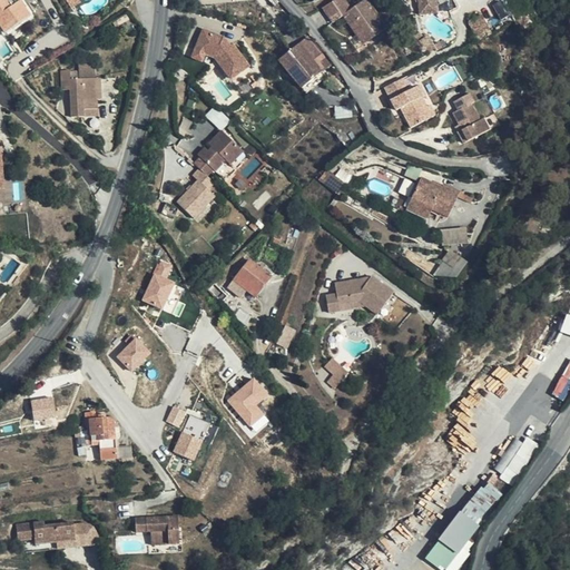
[(16,5),(12,0),(0,0),(0,23),(6,32),(30,16),(20,1),(16,5)]
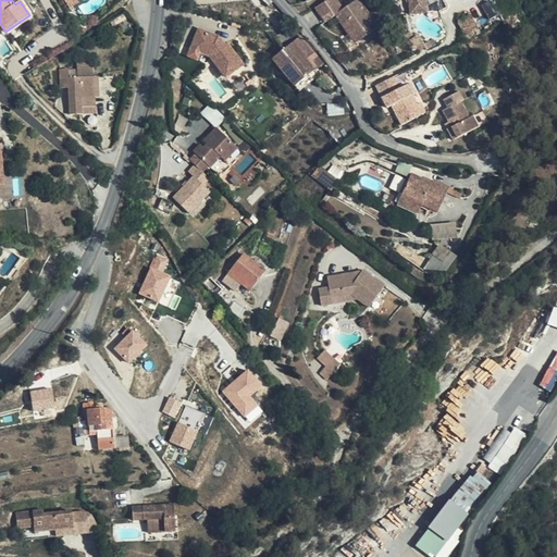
[(339,0),(329,0),(317,9),(326,23),(337,15),(349,34),(354,41),(362,35),(366,39),(381,29),(361,0),(360,0),(346,10),(339,0)]
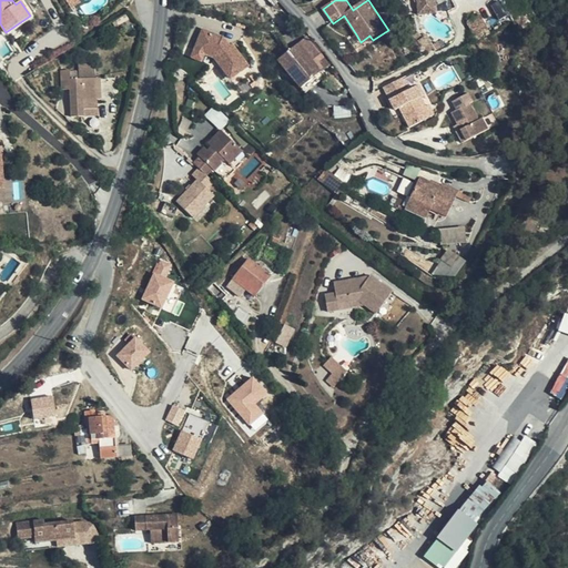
[(419,0),(422,13),(437,12),(435,0),(419,0)]
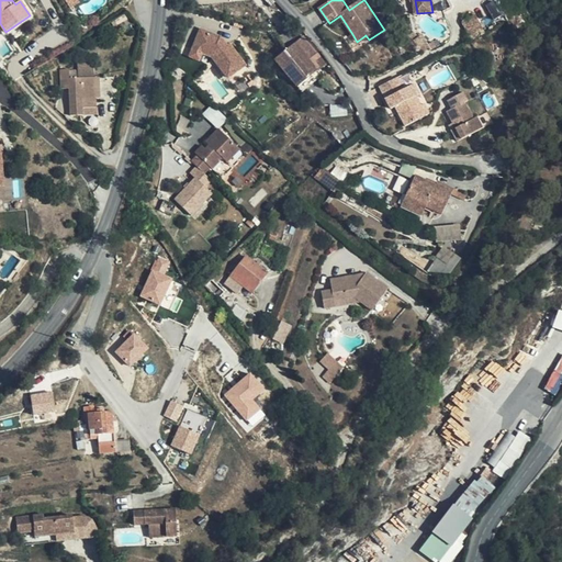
[(126,19),(124,14),(114,20),(116,24),(126,19)]
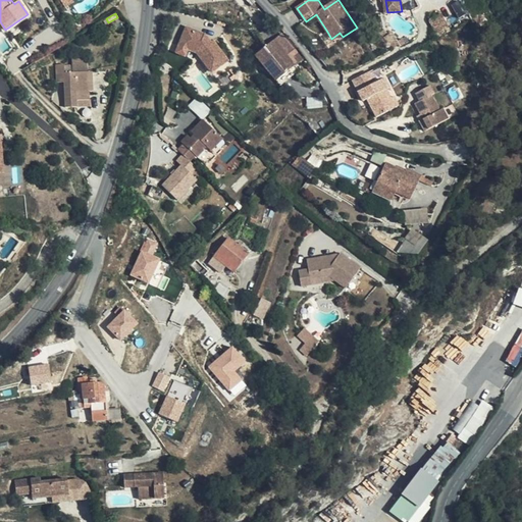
[(202,34),(187,27),(179,43),(188,46),(196,49),(212,69),(226,59),(208,41),(210,39),(202,34)]
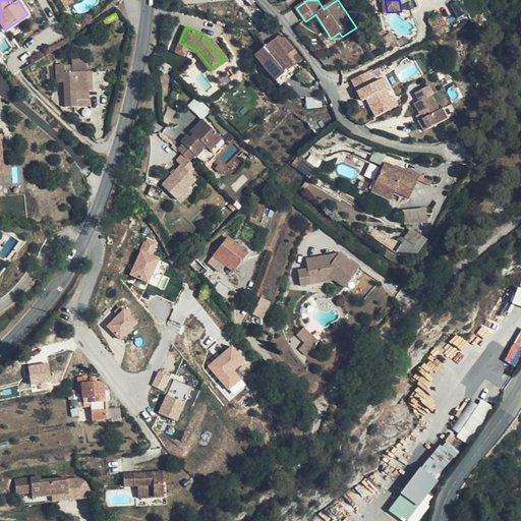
[(339,33),(331,39),(334,42),(342,37),(339,33)]
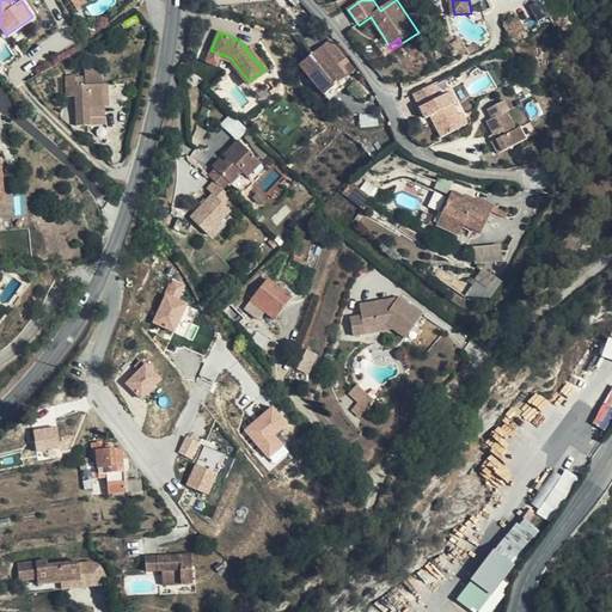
[(344,59),(332,40),(312,53),(300,61),(322,93),(343,78),(335,66),(344,59)]
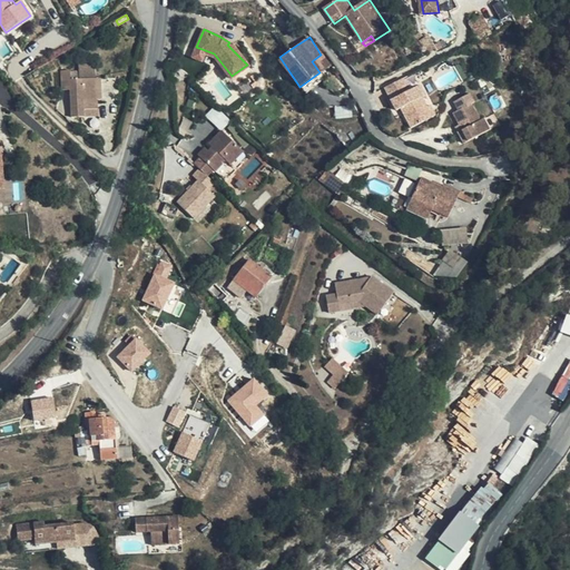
[(205,50),(196,47),(194,55),(203,58),(205,50)]
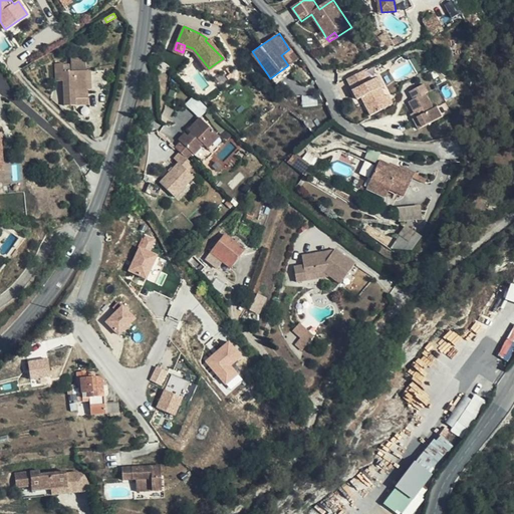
[(84,70),(84,58),(71,59),(71,71),(84,70)]
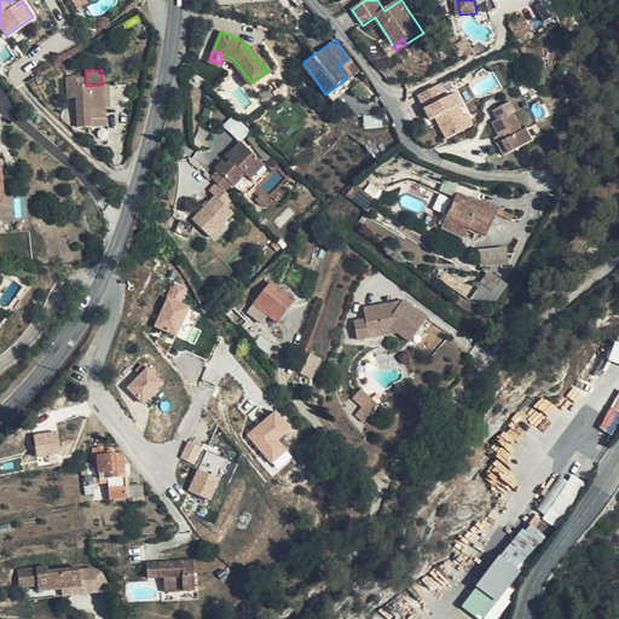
[(76,86),(75,76),(65,76),(67,98),(76,97),(77,127),(92,126),(92,119),(105,119),(104,108),(104,85),(102,85),(86,86),(76,86)]
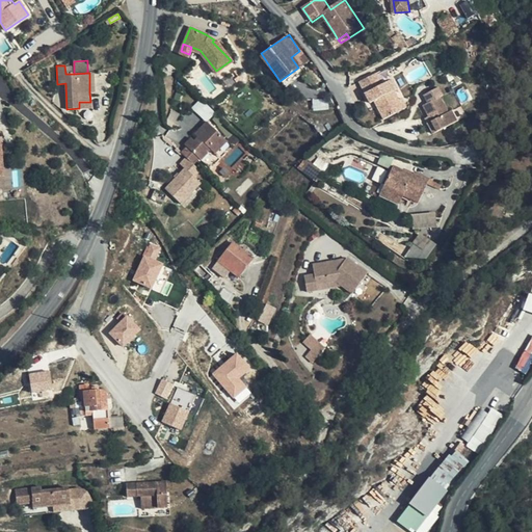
[(381,83),(376,74),(361,82),(365,91),(381,83)]
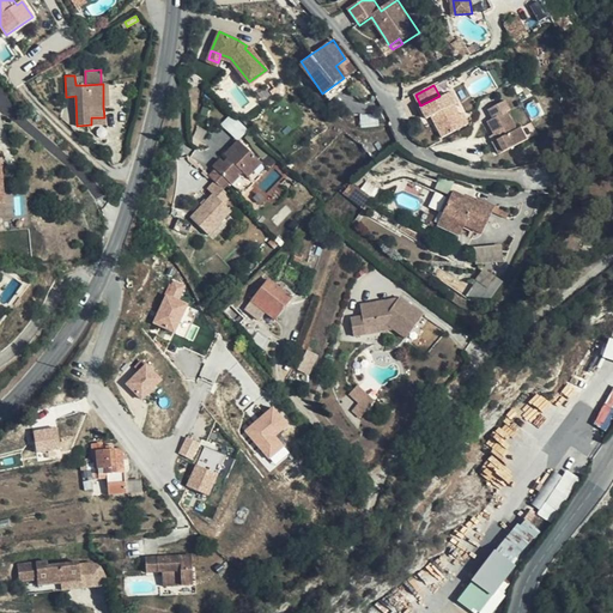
[(459,103),(453,91),(422,108),(428,119),(434,115),(437,120),(436,121),(443,138),(461,127),(456,117),(460,116),(454,105),(459,103)]
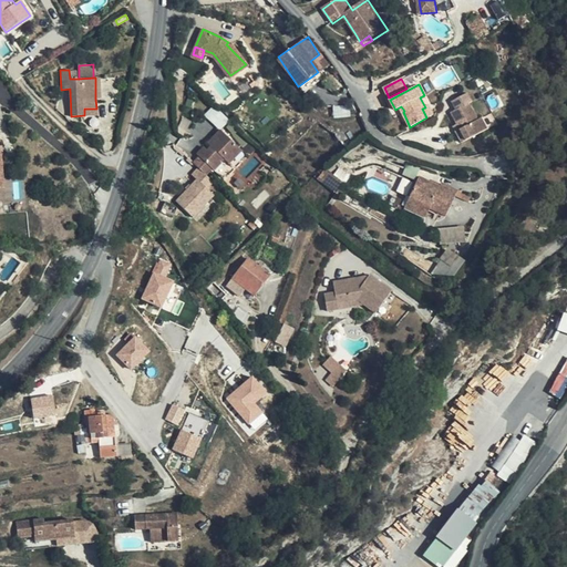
[(473,102),(467,93),(453,101),(456,109),(451,112),(457,124),(460,129),(456,131),(462,143),(486,129),(482,117),(478,120),(470,103),(473,102)]
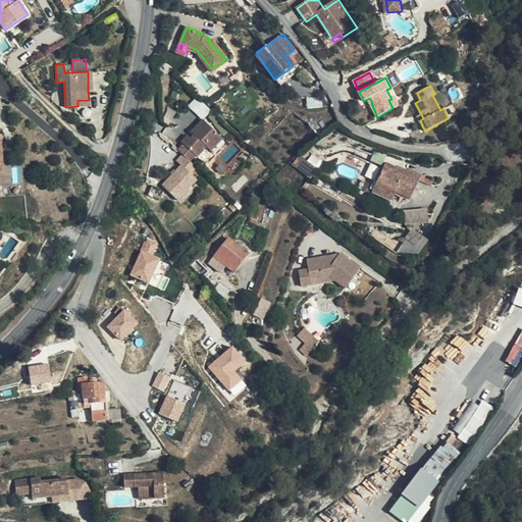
[(204,118),(212,110),(199,96),(190,105),(204,118)]
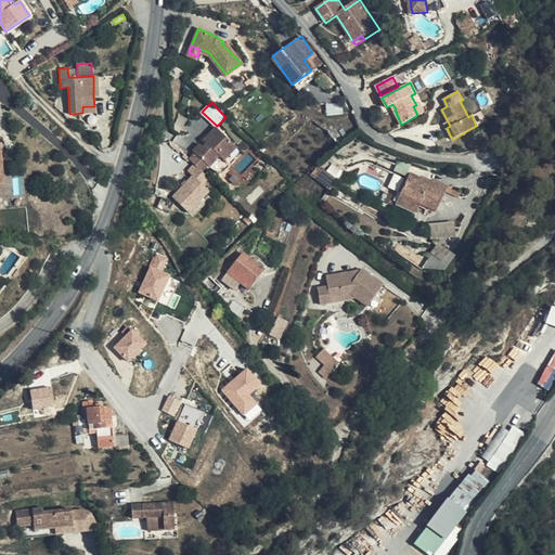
[(425,112),(420,103),(416,105),(413,106),(417,115),(425,112)]
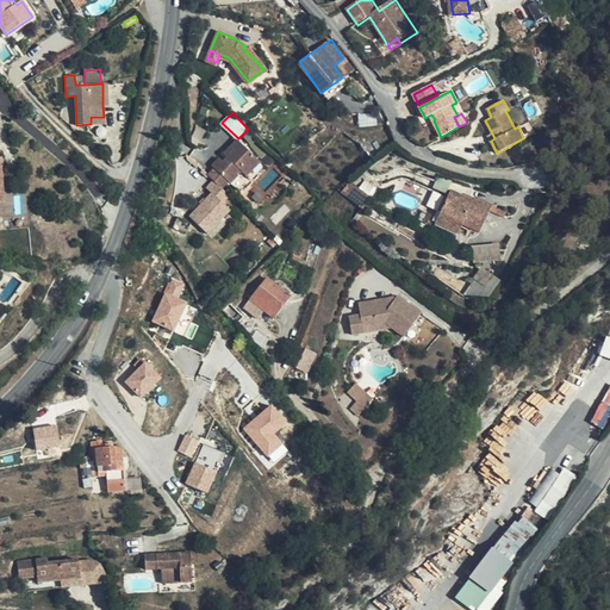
[(530,122),(521,126),(527,137),(536,132),(530,122)]
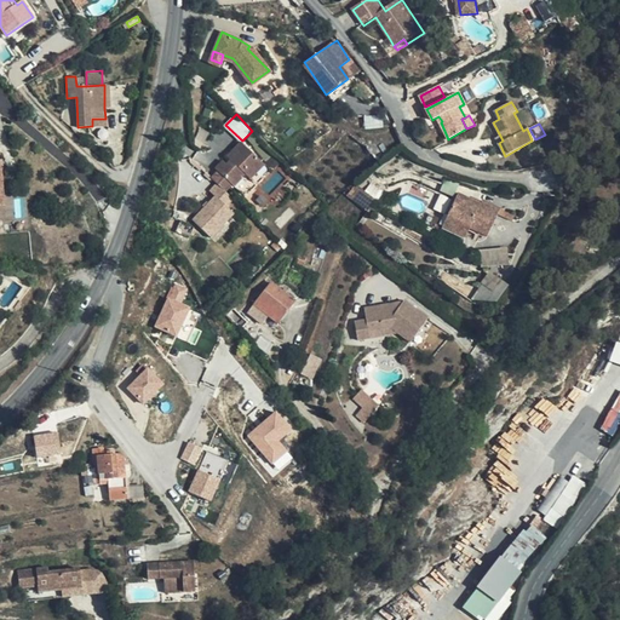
[(265,165),(242,142),(233,150),(235,154),(230,159),(225,164),(223,161),(216,168),(218,171),(212,177),(219,185),(212,193),(216,196),(193,219),(211,236),(234,213),(227,206),(234,199),(225,190),(233,183),(235,187),(246,196),(270,170),(265,165)]
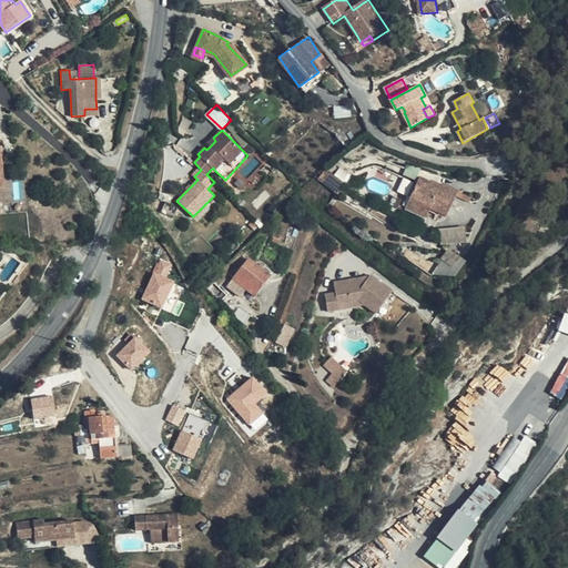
[(447,214),(458,191),(442,184),(440,185),(419,176),(409,198),(430,208),(447,214)]
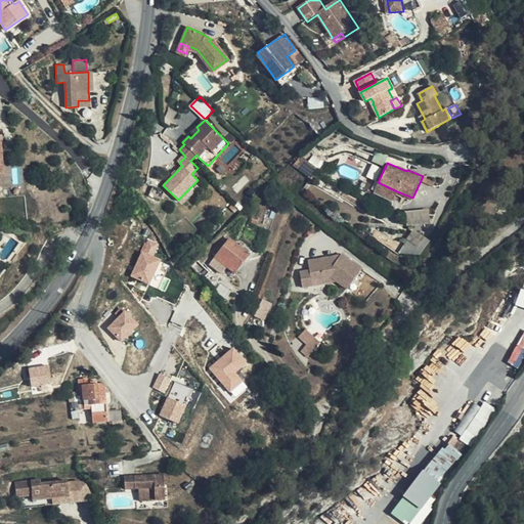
[(279,186),(272,179),(263,187),(270,193),(272,191),(274,192),(279,186)]
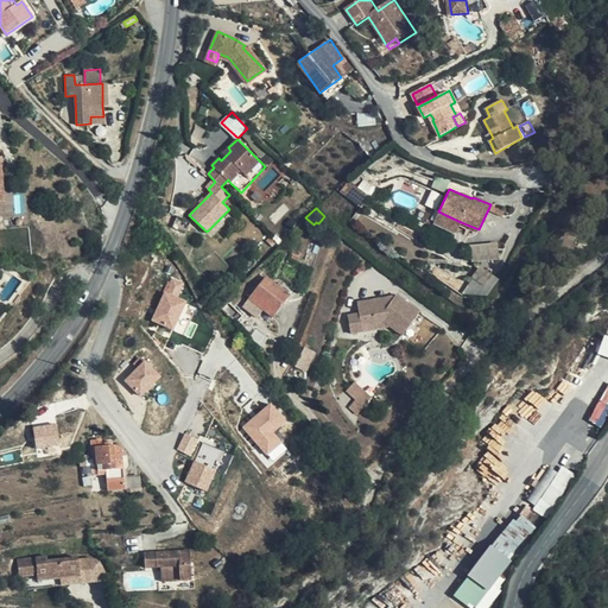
[(461,222),(438,211),(434,221),(457,232),(461,222)]
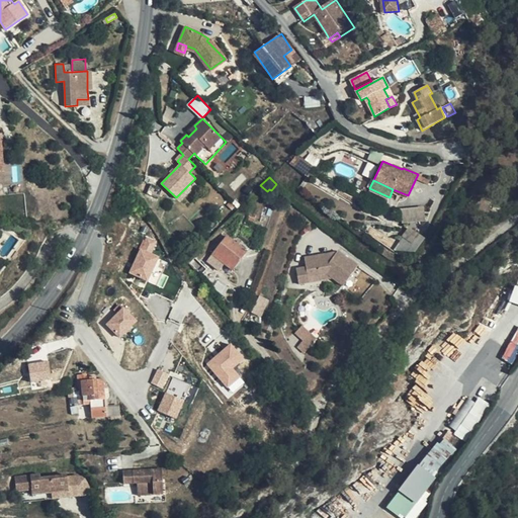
[(264,208),(254,205),(251,211),(258,214),(256,219),(260,220),(264,208)]
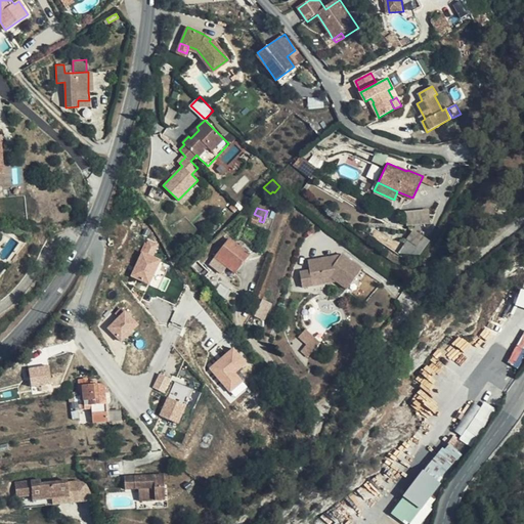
[(430,208),(406,210),(407,225),(431,223),(430,208)]
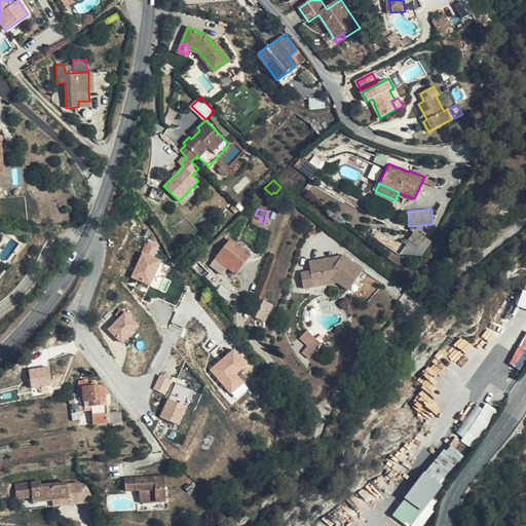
[(262,218),(255,215),(250,224),(256,227),(259,221),(260,222),(262,218)]
